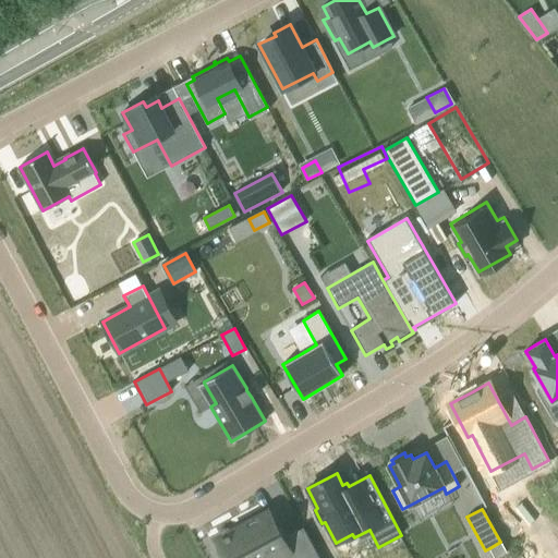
[(246,526),(219,541),(227,557),(319,557),(303,526),(281,538),(270,517),(247,529),(246,526)]
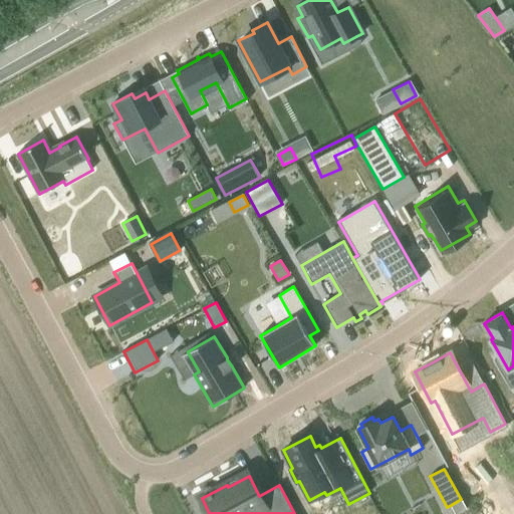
[(451,505),(455,513),(457,513),(466,509),(461,499),(451,505)]
